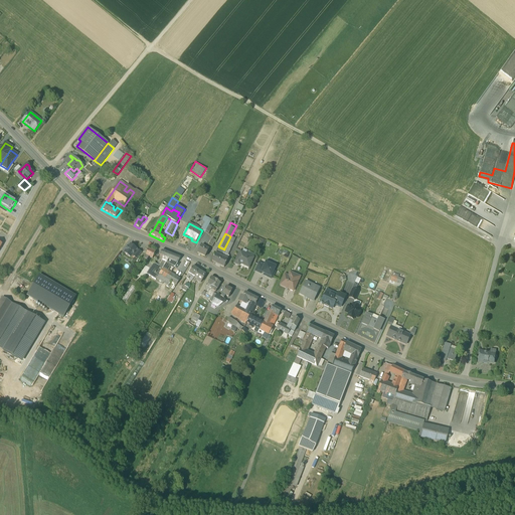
[(235,238),(230,236),(224,248),(229,251),(235,238)]
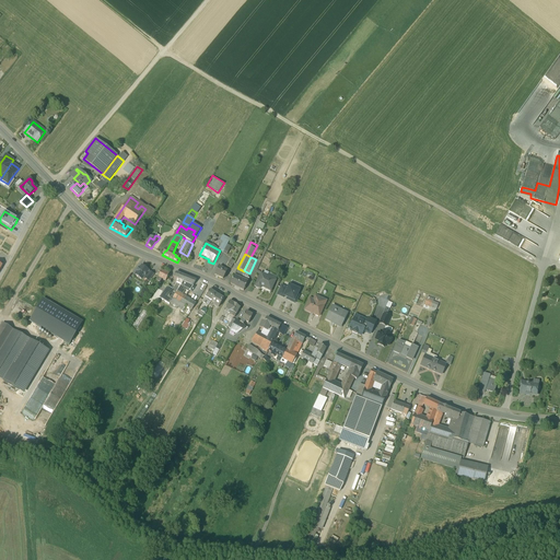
[(149,272),(141,267),(139,270),(137,272),(135,276),(142,281),(143,279),(148,273),(149,272)]
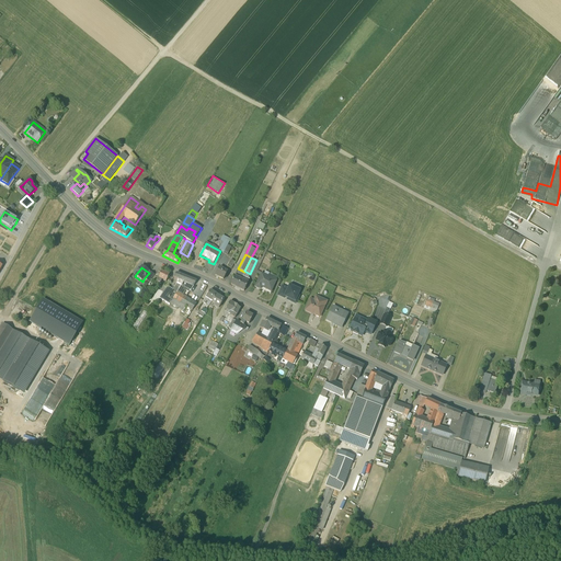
[(228,271),(219,267),(215,276),(224,281),(228,271)]
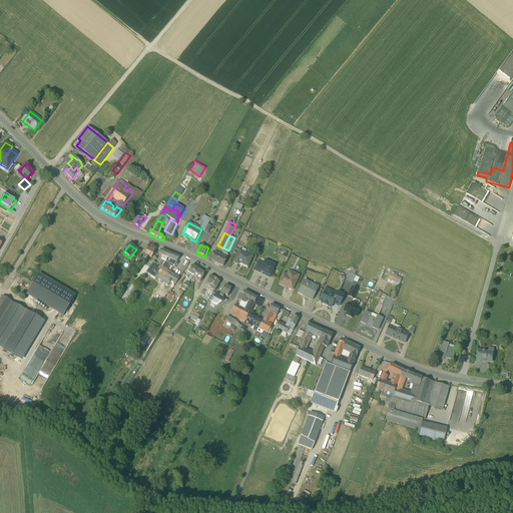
[(222,251),(216,248),(211,260),(217,263),(222,251)]
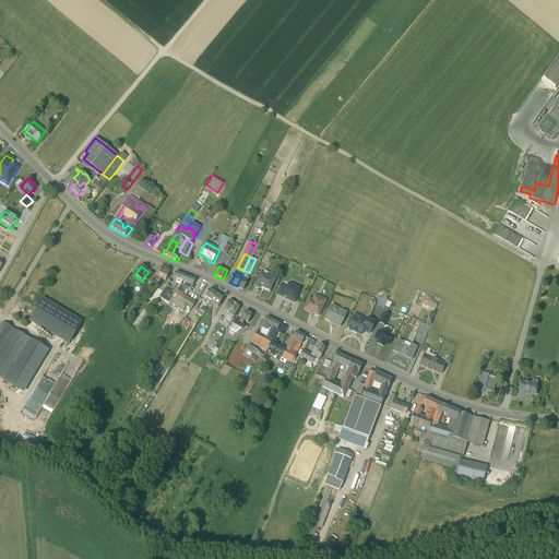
[(147,273),(143,278),(149,282),(153,275),(149,272),(149,273),(147,273)]
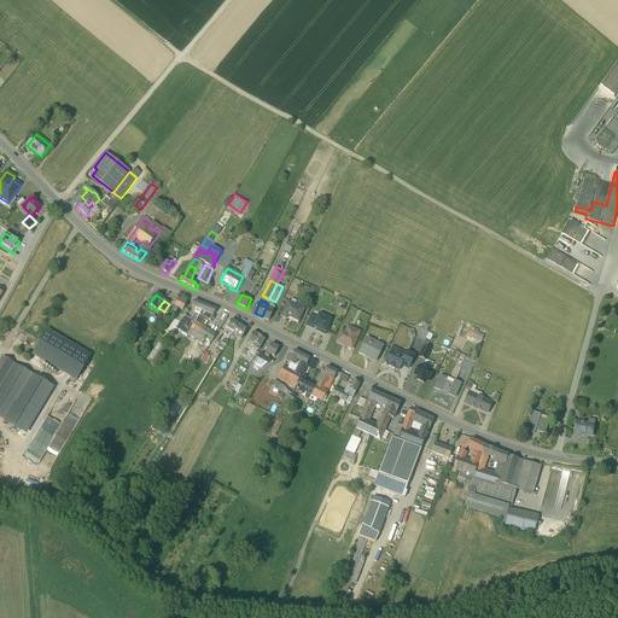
[(186,304),(178,301),(173,312),(176,314),(179,310),(182,312),(186,304)]
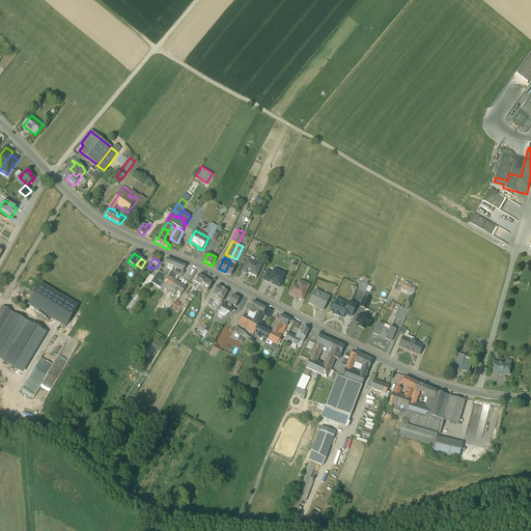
[(261,266),(247,258),(241,271),(247,274),(247,272),(256,276),(261,266)]
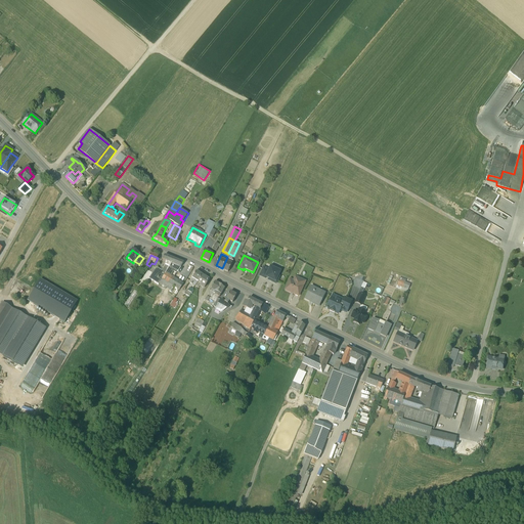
[(183,264),(165,256),(162,261),(167,262),(171,265),(166,274),(166,275),(169,277),(171,273),(173,274),(173,273),(176,274),(177,272),(178,272),(183,264)]
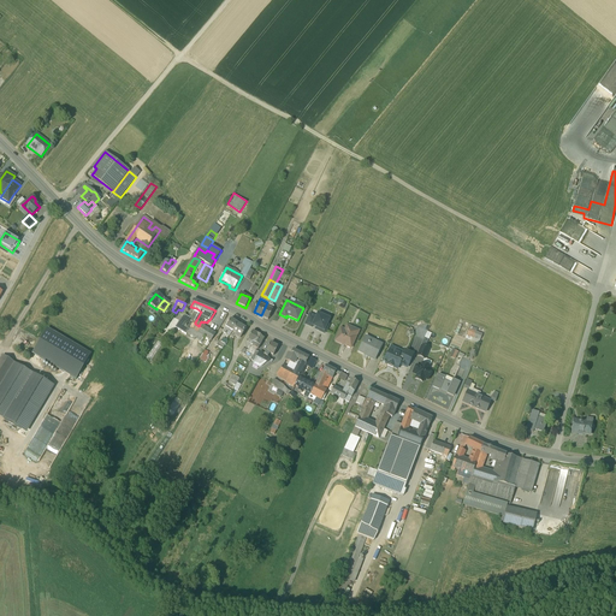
[(267,302),(261,315),(268,319),(273,309),(272,309),(274,306),(272,304),(267,302)]
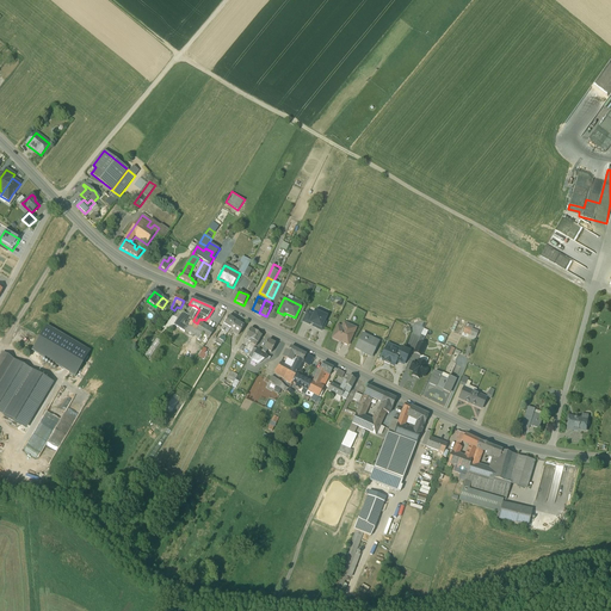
[(193,308),(189,318),(183,313),(181,315),(178,320),(173,327),(185,334),(185,332),(193,321),(193,320),(199,309),(195,306),(193,308)]
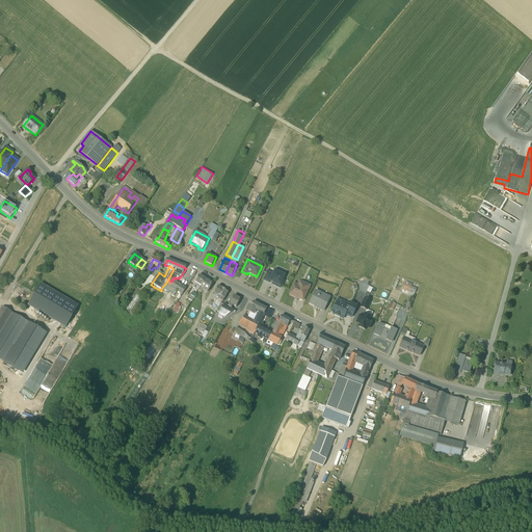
[(268,270),(264,280),(269,282),(270,281),(273,273),(268,270)]
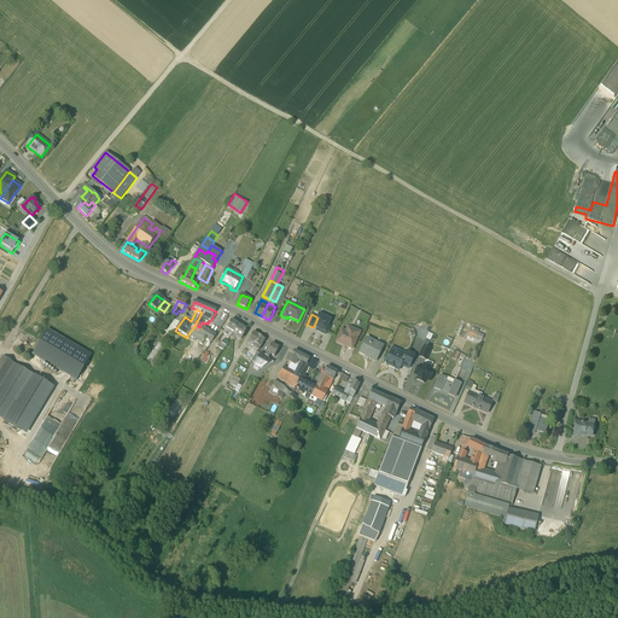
[(331,319),(319,314),(318,318),(314,326),(321,328),(325,331),(328,325),(331,319)]
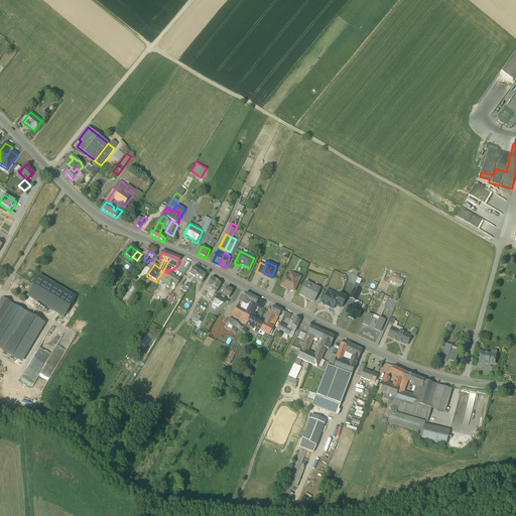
[(199,272),(192,268),(186,279),(188,281),(191,276),(195,278),(199,272)]
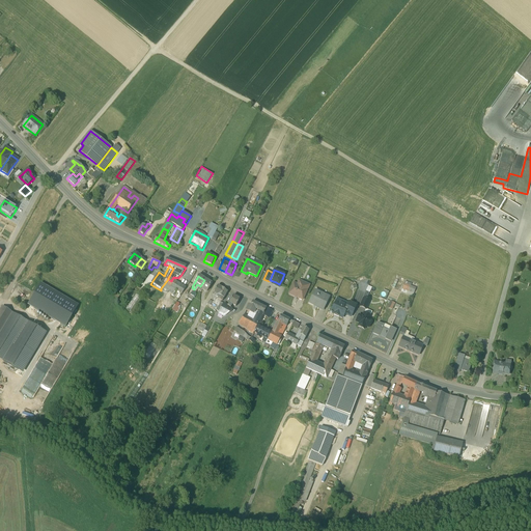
[(168,279),(161,288),(173,296),(176,292),(182,296),(186,289),(171,281),(168,279)]
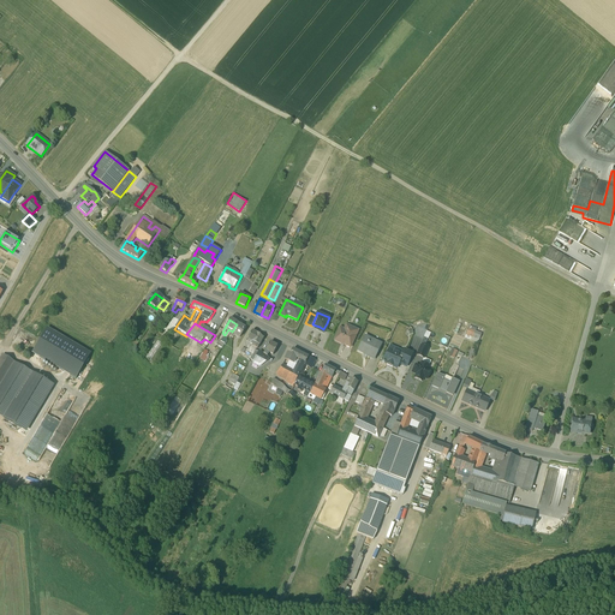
[(245,329),(237,324),(232,332),(236,334),(234,336),(239,340),(245,329)]
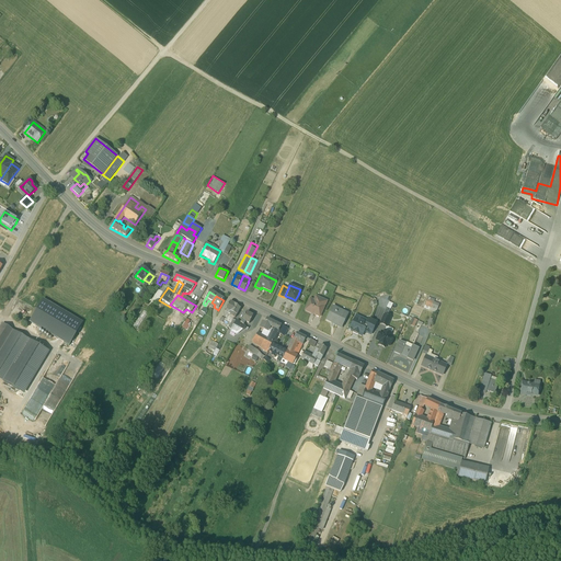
[(319,302),(310,298),(306,309),(315,312),(313,313),(320,317),(327,300),(321,298),(319,302)]
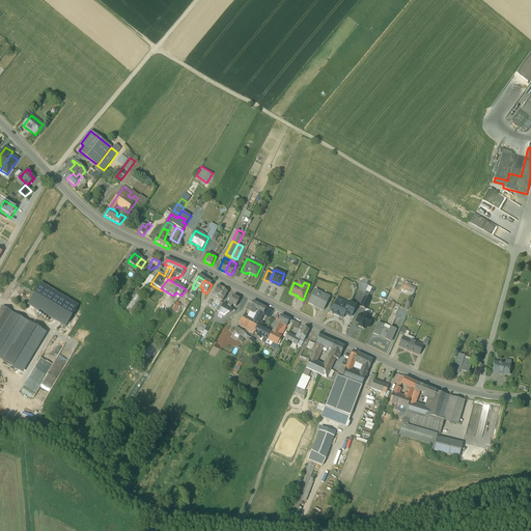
[(78,306),(40,284),(28,305),(65,327),(78,306)]
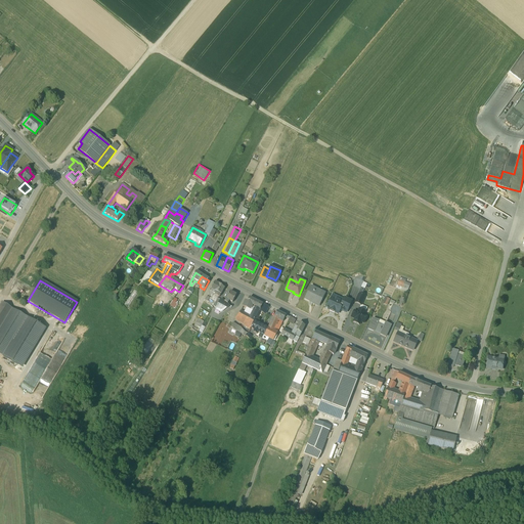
[(410,285),(399,280),(397,285),(408,289),(410,285)]
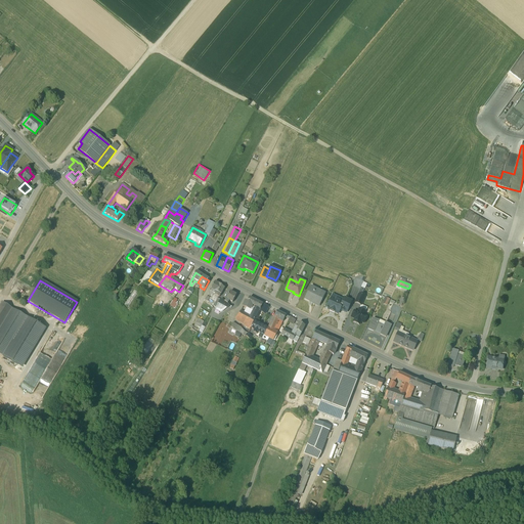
[(363,281),(358,293),(360,294),(361,293),(362,293),(367,284),(363,281)]
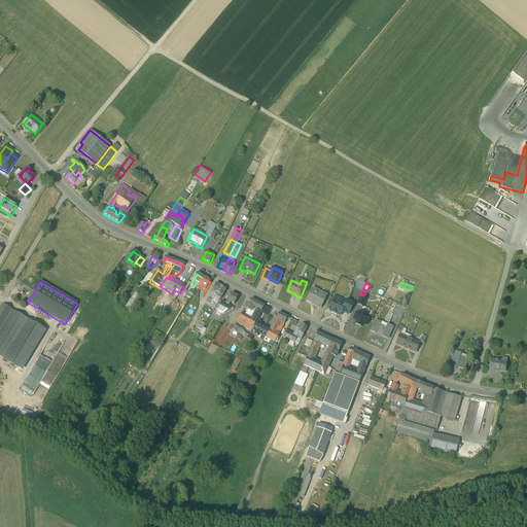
[(225,289),(215,284),(211,294),(212,294),(211,296),(214,299),(214,296),(219,300),(220,300),(225,289)]
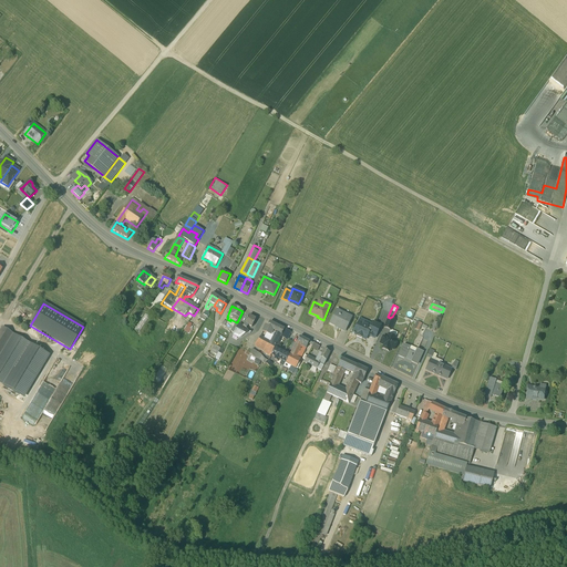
[(352,317),(337,309),(330,323),(336,326),(336,325),(346,330),(352,317)]
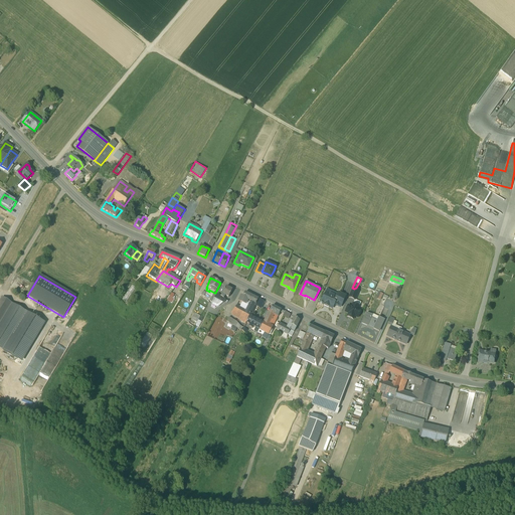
[(232,289),(226,286),(222,293),(220,297),(223,299),(225,295),(228,296),(232,289)]
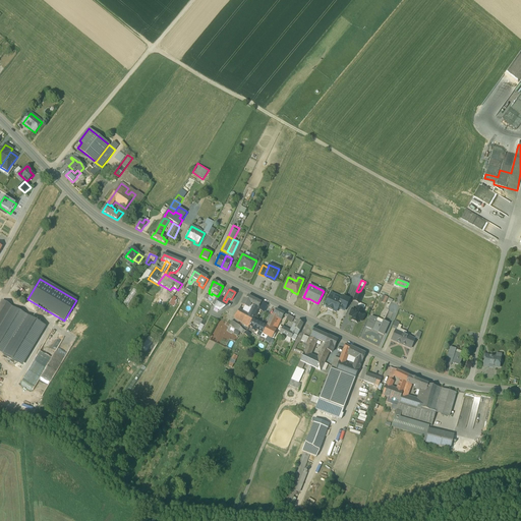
[(363,294),(357,292),(353,300),(359,303),(363,294)]
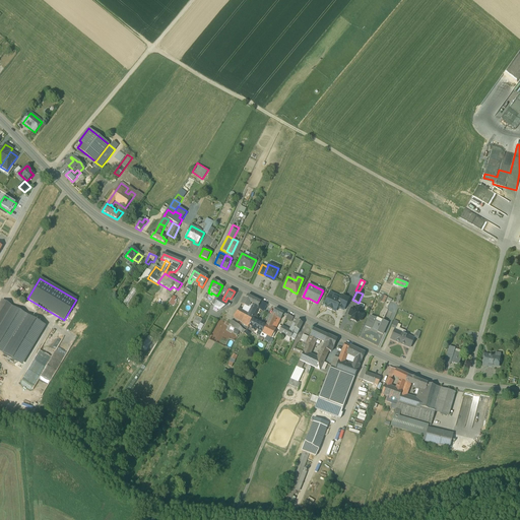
[(260,301),(248,295),(245,299),(244,298),(242,303),(248,306),(250,303),(253,304),(248,312),(253,315),(258,305),(258,306),(260,301)]
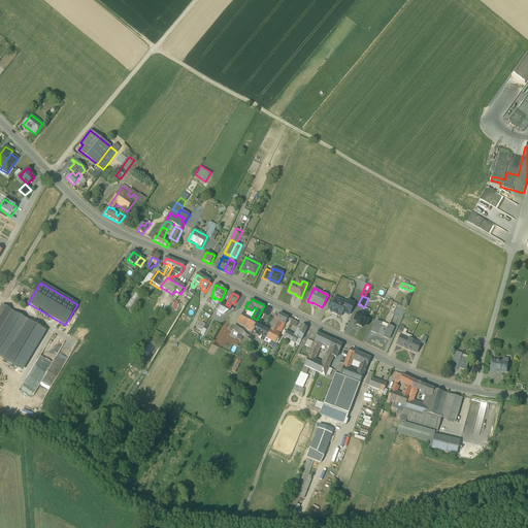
[(345,303),(334,299),(330,308),(328,308),(328,310),(328,311),(329,312),(331,311),(340,316),(342,311),(349,315),(355,302),(348,299),(345,303)]
